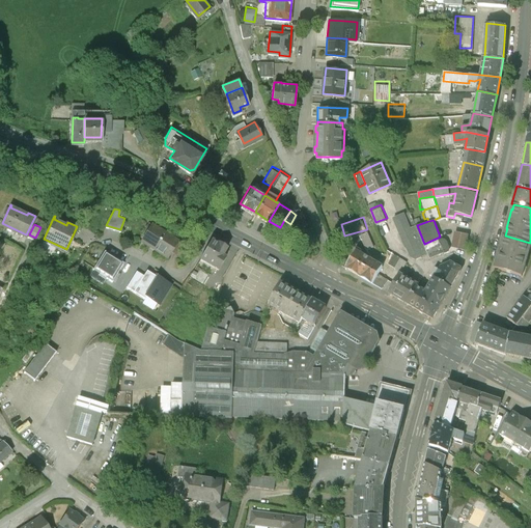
[(176,240),(152,225),(142,242),(166,256),(176,240)]
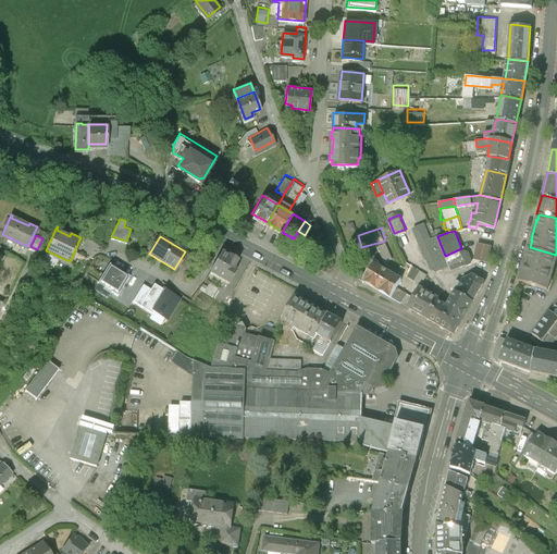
[(386,239),(378,243),(383,259),(392,256),(386,239)]
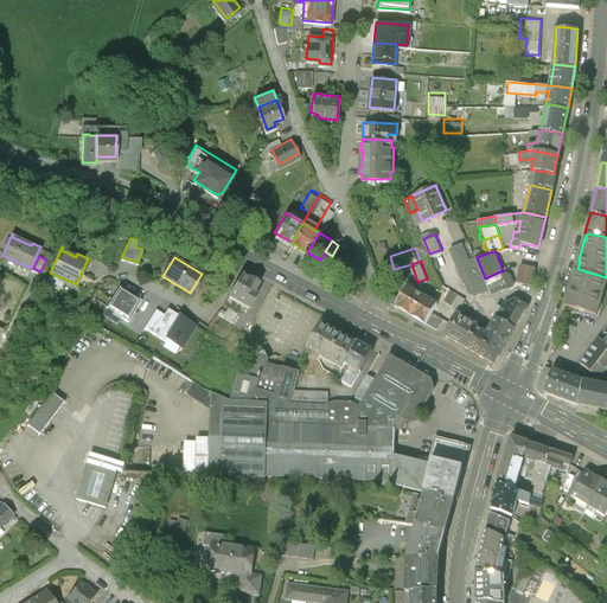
[(532,284),(536,267),(519,263),(516,281),(532,284)]
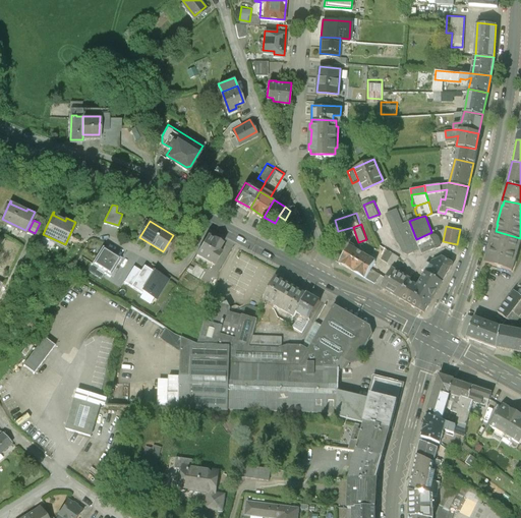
[(496,231),(494,236),(493,236),(487,253),(488,254),(486,261),(485,260),(485,261),(512,269),(515,256),(514,256),(517,249),(520,238),(496,231)]
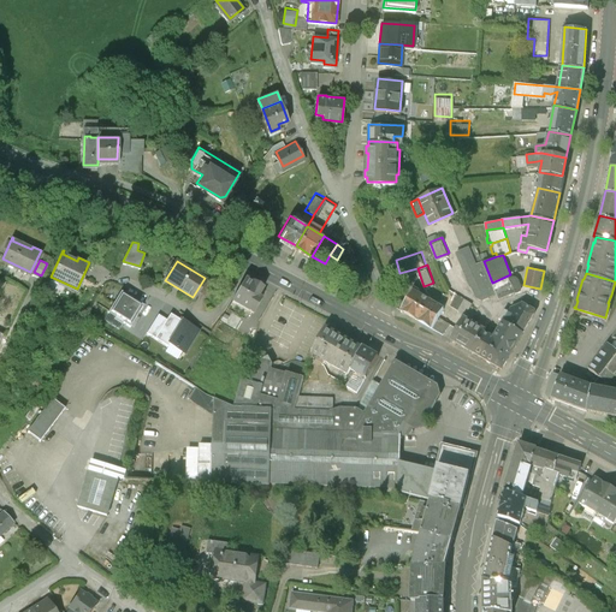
[(253,280),(246,275),(232,297),(253,309),(261,296),(258,293),(264,285),(253,279),(253,280)]
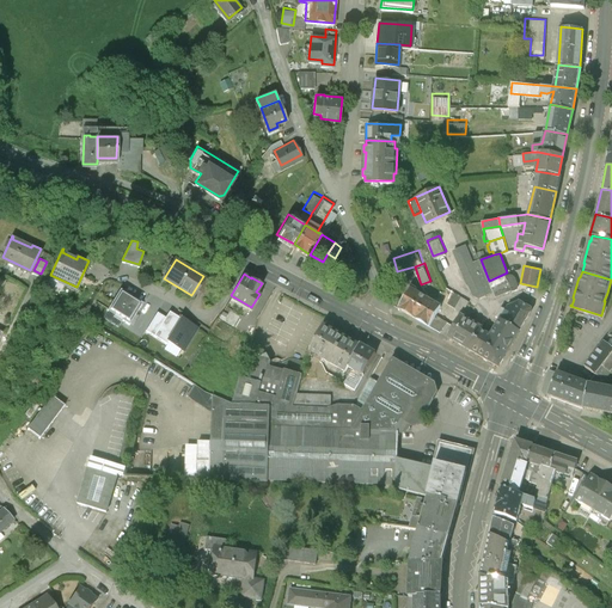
[(505,274),(489,281),(495,296),(512,289),(505,274)]
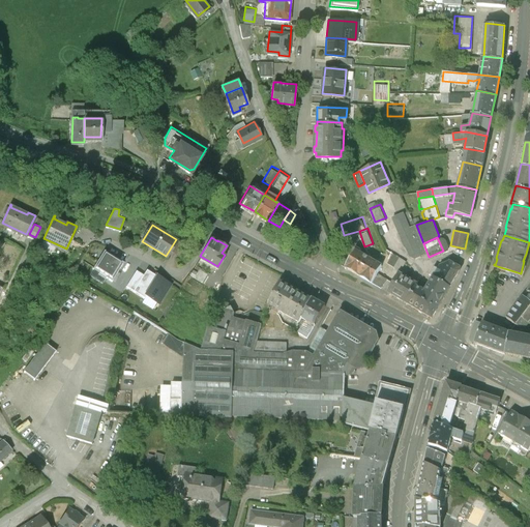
[(369,257),(354,249),(345,265),(359,273),(369,257)]
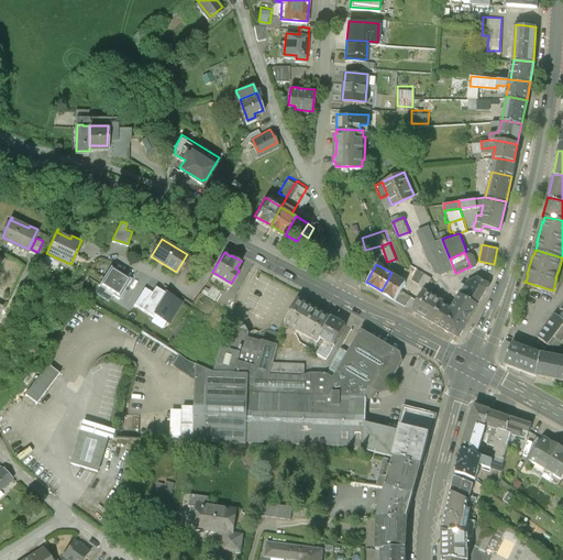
[(98,285),(118,297),(130,276),(111,265),(98,285)]
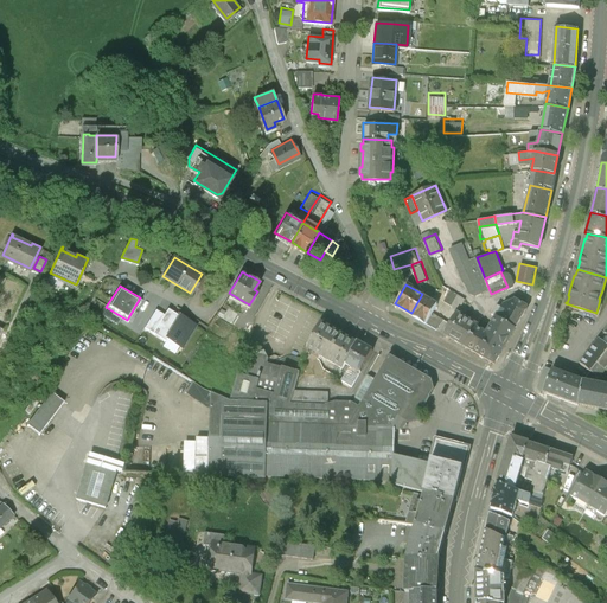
[(443,299),(460,306),(466,294),(449,287),(443,299)]
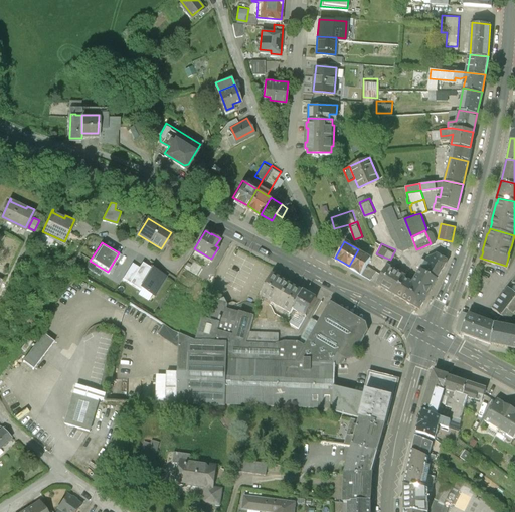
[(366,251),(365,253),(358,249),(349,266),(361,273),(371,254),(366,251)]
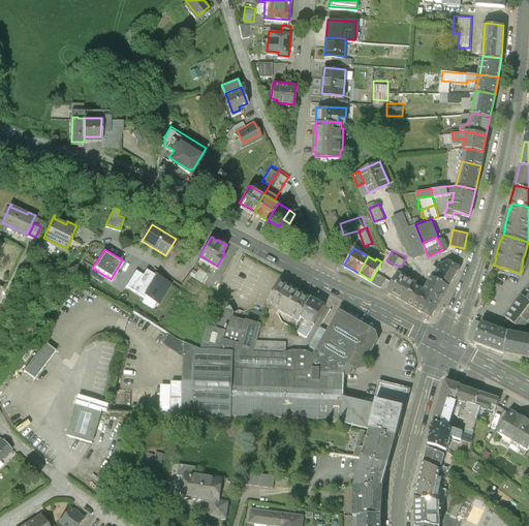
[(448,260),(439,264),(437,267),(435,265),(432,266),(428,273),(431,275),(448,285),(459,270),(459,266),(448,260)]
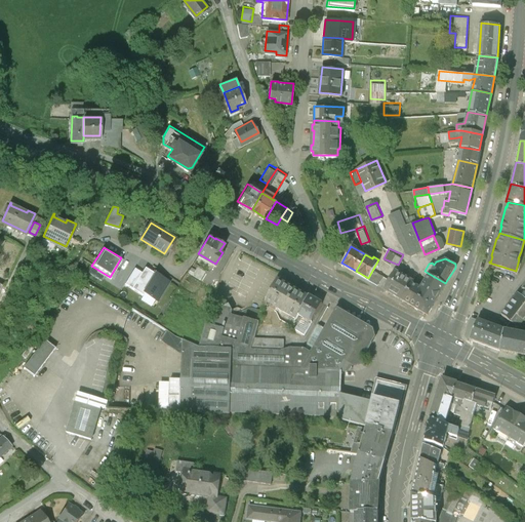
[(142,270),(136,267),(127,280),(157,300),(169,281),(145,266),(142,270)]
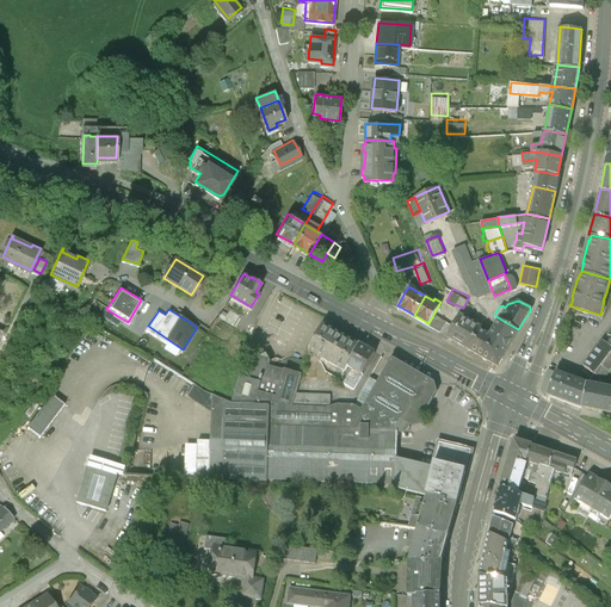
[(479,327),(457,316),(451,328),(471,340),(479,327)]
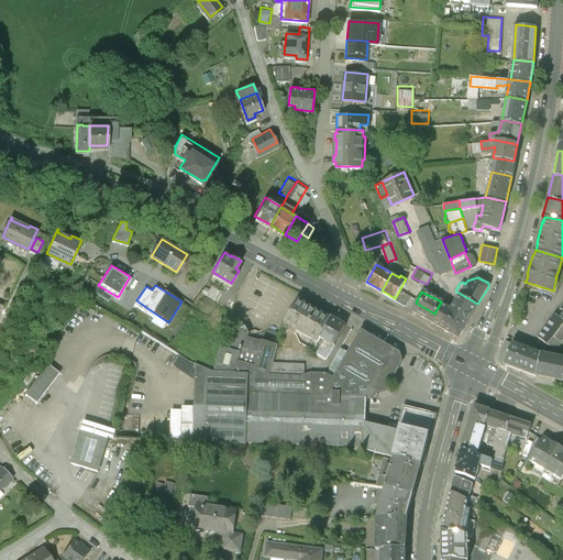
[(477,304),(459,293),(452,304),(453,304),(451,307),(441,302),(434,314),(431,320),(459,336),(477,304)]
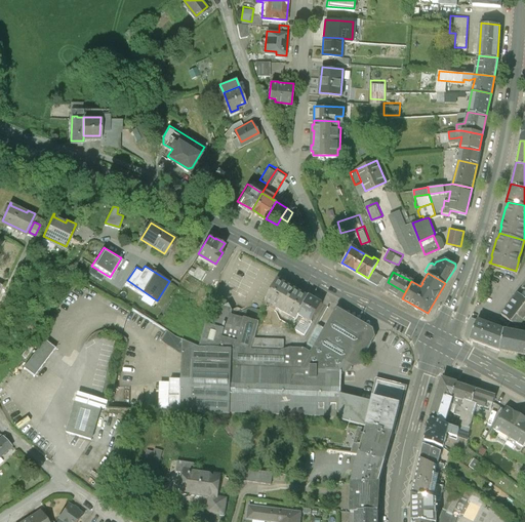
[(308,295),(277,277),(267,295),(266,298),(279,307),(280,305),(284,308),(283,309),(295,317),(298,312),(297,312),(308,295)]
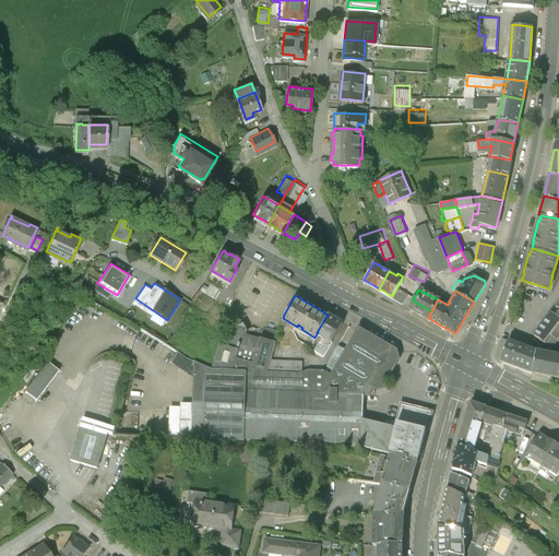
[(558,317),(556,315),(551,311),(535,333),(544,341),(558,320),(558,317)]
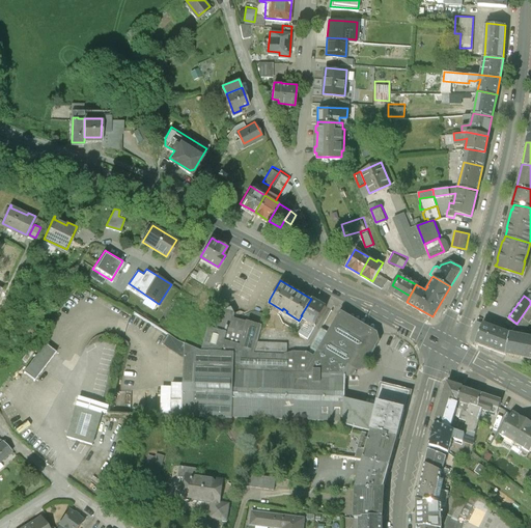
[(326,304),(312,297),(311,299),(301,315),(302,315),(308,320),(303,328),(302,328),(299,333),(306,337),(326,304)]
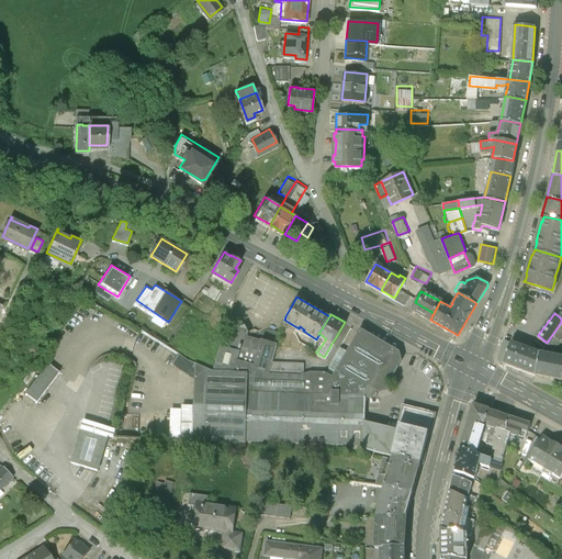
[(362,446),(392,454),(398,427),(397,425),(363,416),(366,395),(370,394),(374,388),(381,384),(380,380),(384,378),(398,356),(392,349),(359,331),(332,376),(324,371),(310,370),(304,373),(304,362),(273,360),(278,343),(247,334),(248,330),(245,322),(243,323),(233,320),(226,345),(221,344),(213,369),(189,358),(178,350),(170,360),(193,378),(192,403),(180,403),(179,437),(244,439),(244,437),(362,443),(362,446)]
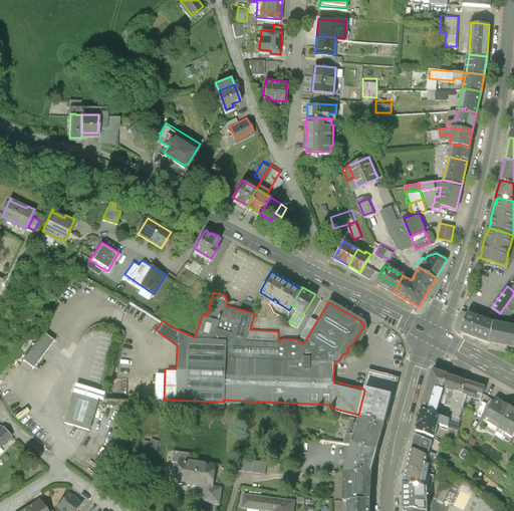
[(513,305),(513,294),(500,313),(505,317),(513,305)]
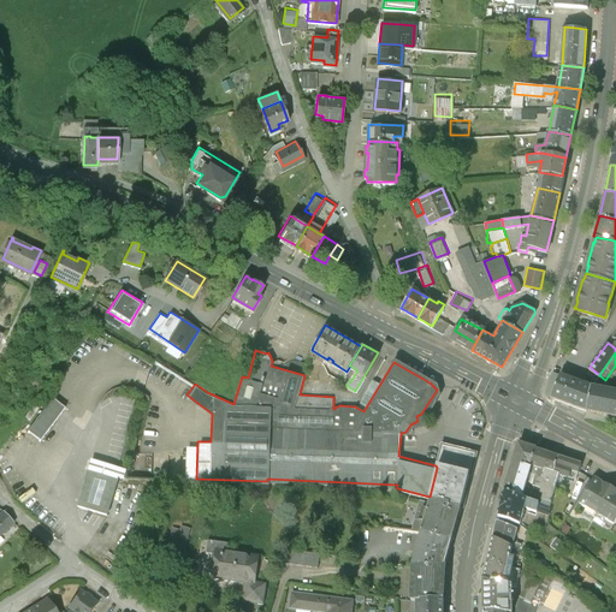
[(592,385),(560,374),(552,396),(587,409),(592,385)]
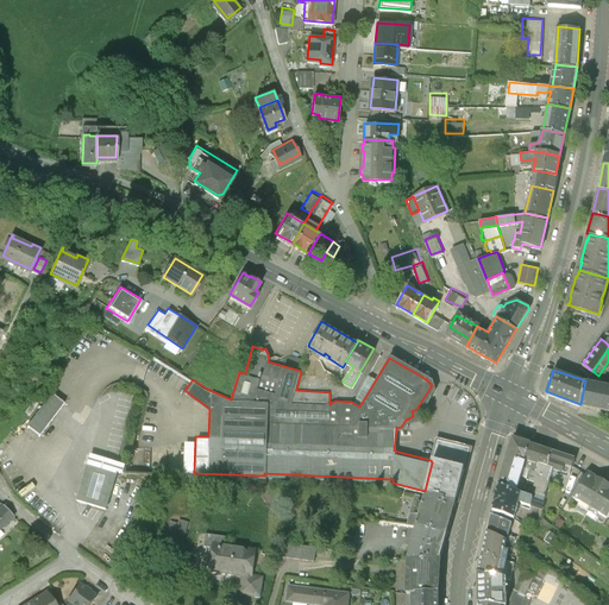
[(608,384),(585,380),(581,404),(608,409),(608,384)]
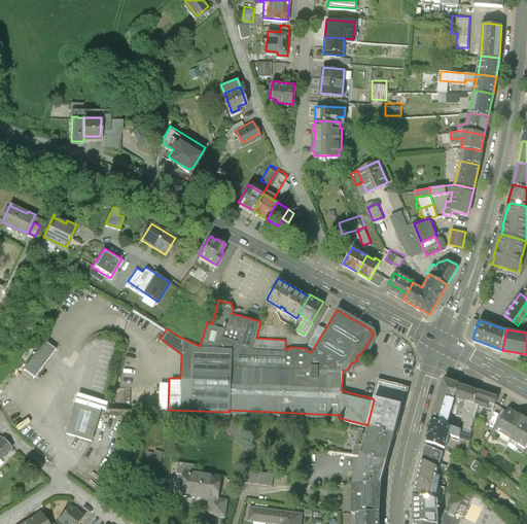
[(46,342),(25,371),(36,378),(57,350),(46,342)]
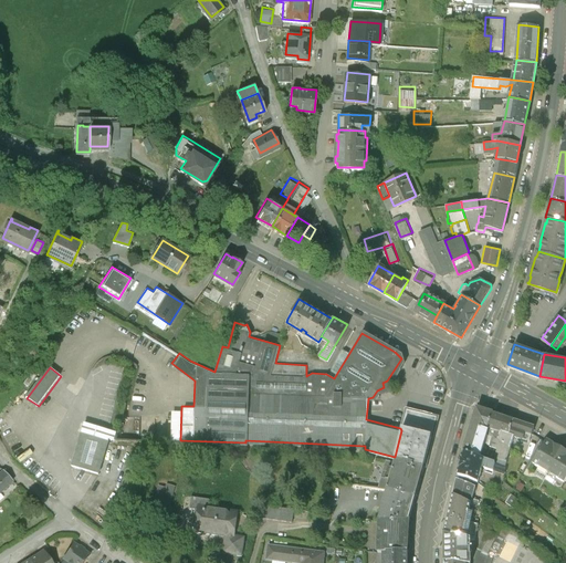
[(437,414),(406,406),(400,428),(402,427),(431,435),(437,414)]
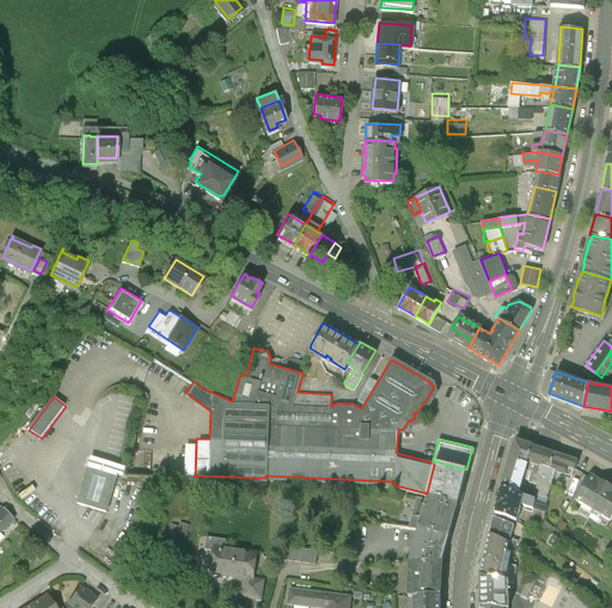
[(515,440),(500,487),(502,487),(519,493),(527,464),(533,444),(515,440)]
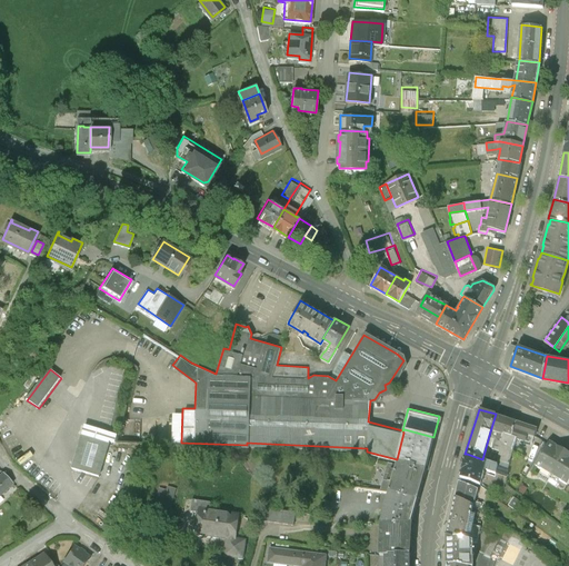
[(517,420),(496,414),(490,432),(502,436),(500,440),(502,442),(513,449),(517,439),(518,436),(512,435),(517,423),(517,420)]
